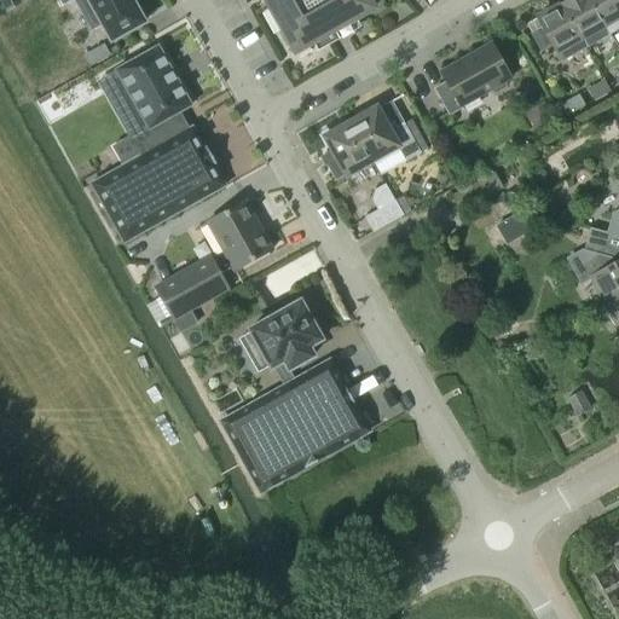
[(0,0),(6,12),(22,4),(19,0),(0,0)]
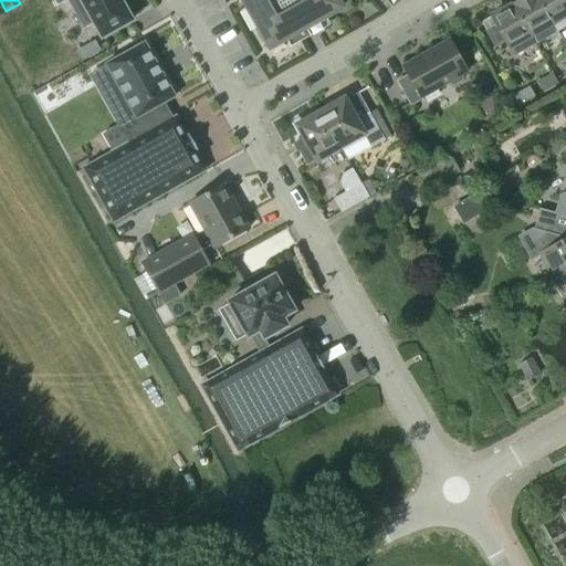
[(64,0),(67,0),(75,12),(83,28),(93,22),(102,38),(132,21),(119,0),(54,0),(58,4),(64,0)]
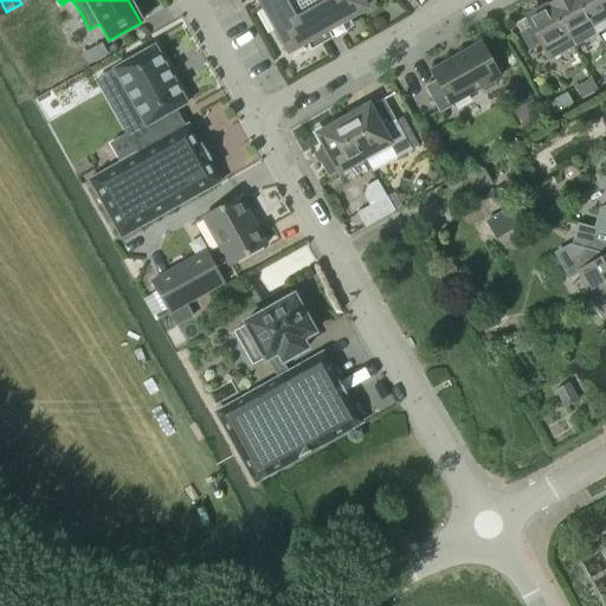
[(361,0),(259,0),(289,52),(366,8),(361,0)]
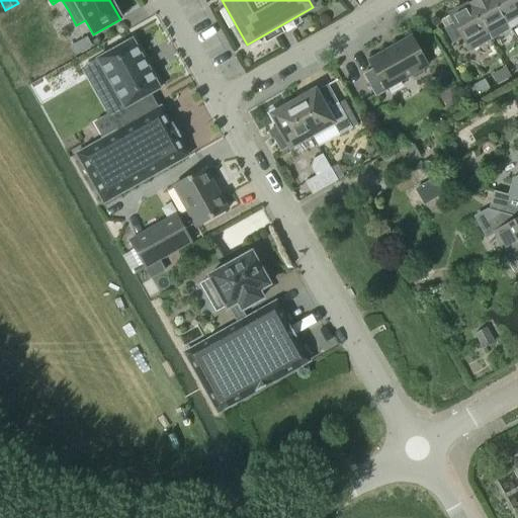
[(494,0),(476,0),(469,4),(490,39),(510,28),(494,0)]
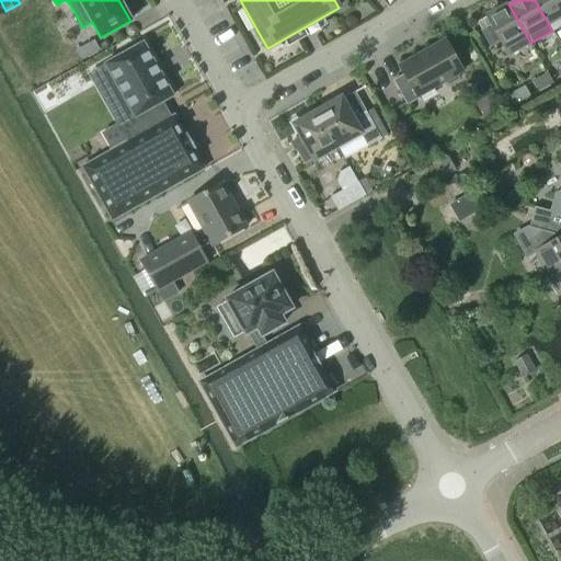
[(560,0),(535,0),(552,31),(560,25),(560,0)]
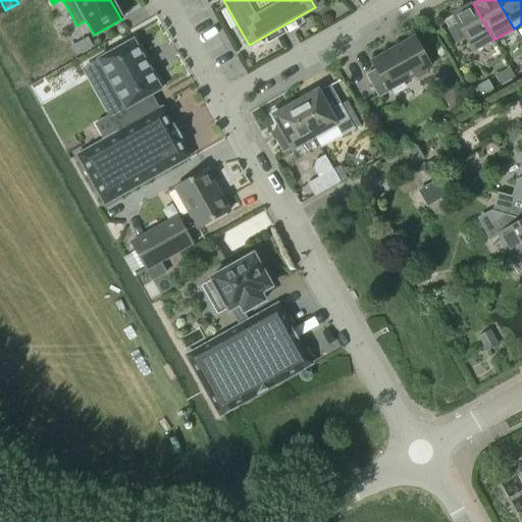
[(473,52),(493,40),(473,4),(453,15),(457,22),(465,38),(473,52)]
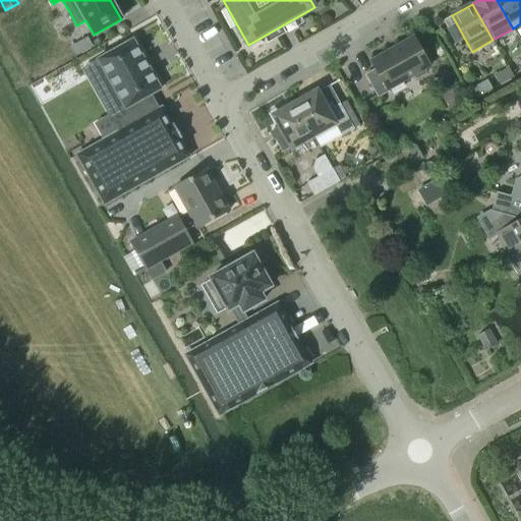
[(454,43),(464,38),(456,22),(446,29),(454,43)]
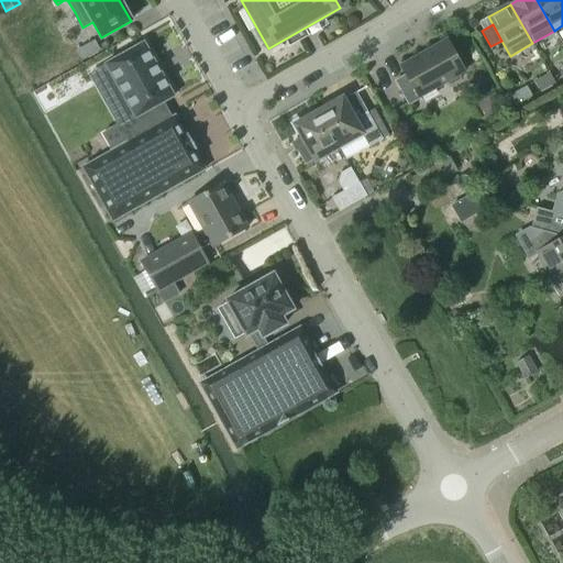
[(77,51),(83,62),(100,51),(95,41),(77,51)]
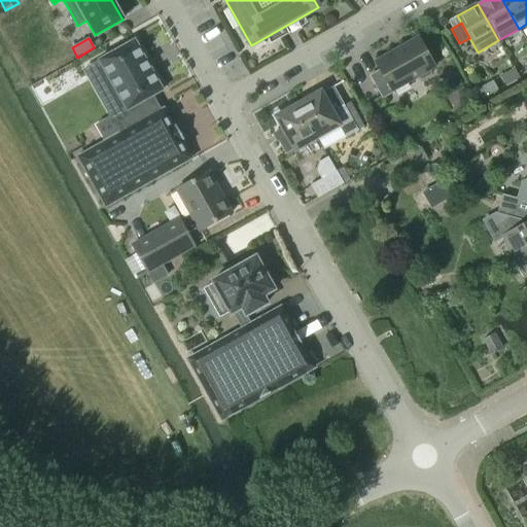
[(430,69),(434,67),(417,38),(375,62),(380,71),(370,77),(382,99),(393,93),(392,91),(416,77),(421,80),(430,75),(430,69)]
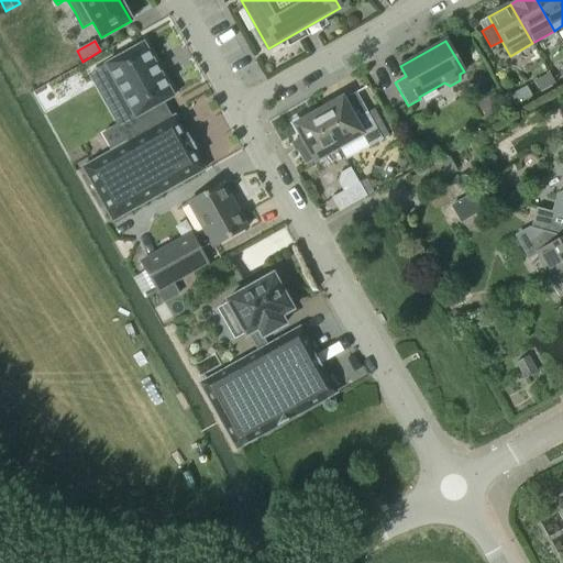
[(113,221),(205,169),(175,116),(170,118),(162,102),(174,96),(143,43),(106,64),(114,81),(107,86),(136,138),(83,167),(113,221)]
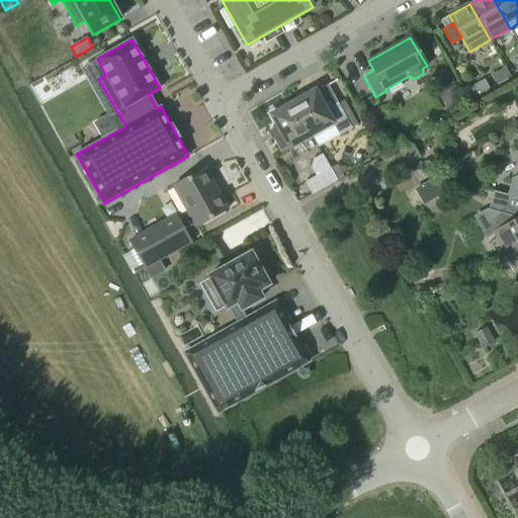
[(497,84),(510,77),(505,68),(492,75),(497,84)]
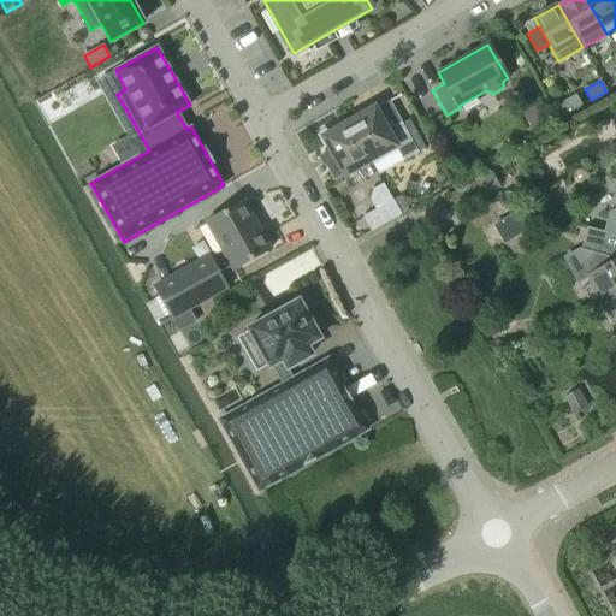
[(349,123),(369,160),(396,146),(404,160),(418,153),(401,123),(388,131),(372,102),(355,113),(357,118),(349,123)]
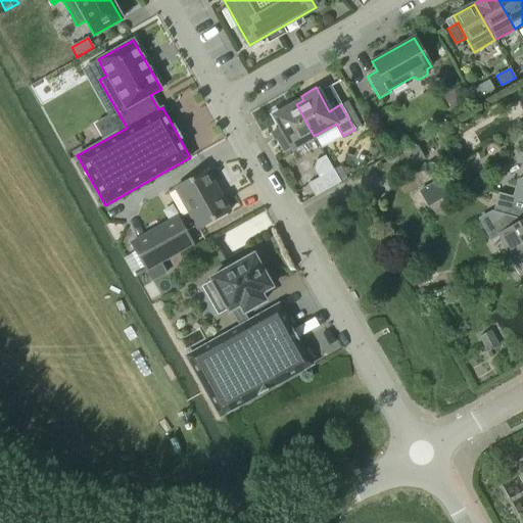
[(314,136),(296,104),(289,108),(286,104),(272,112),(292,148),(314,136)]
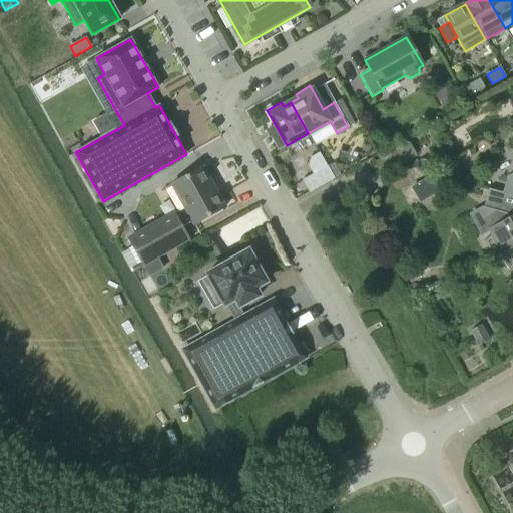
[(415,156),(405,140),(393,148),(395,151),(374,163),(381,175),(415,156)]
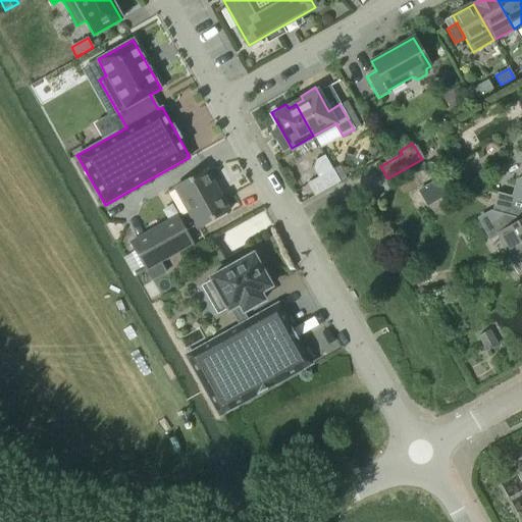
[(131,243),(146,269),(160,262),(192,244),(186,232),(197,227),(198,228),(229,211),(206,170),(174,188),(192,217),(180,223),(177,216),(131,243)]
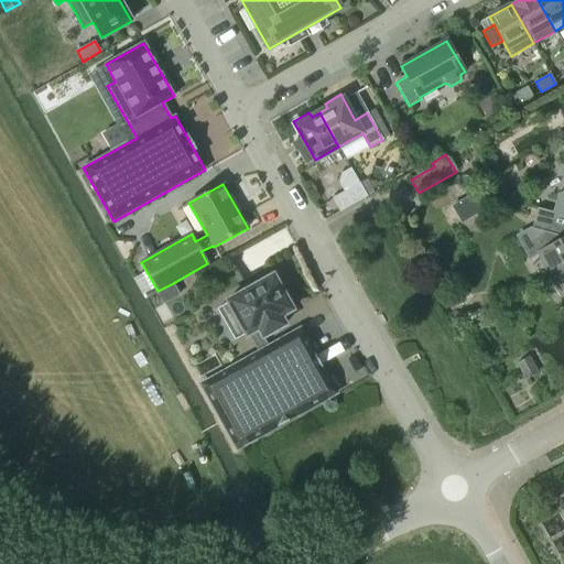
[(339,212),(367,196),(359,184),(333,198),(339,212)]
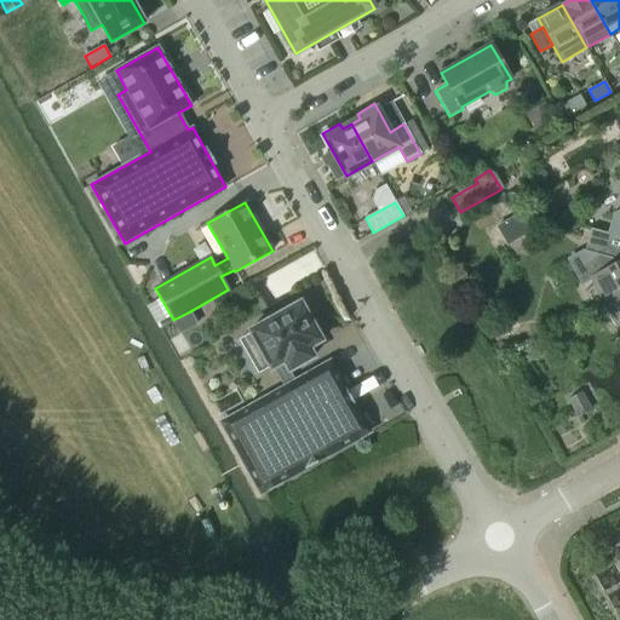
[(619,210),(614,213),(608,233),(619,236),(619,210)]
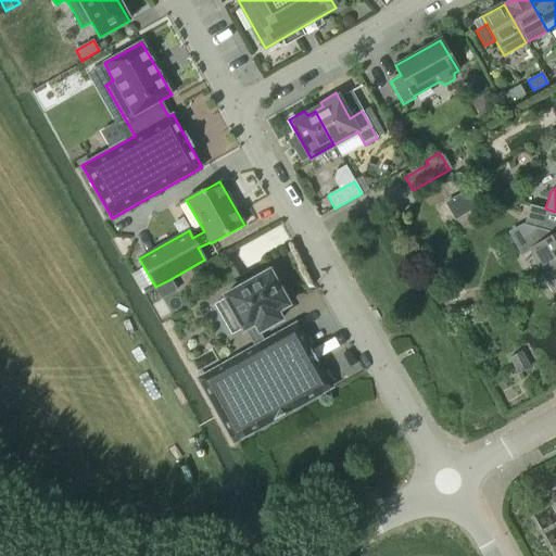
[(510,234),(523,256),(530,253),(541,272),(555,263),(555,212),(545,209),(533,205),(528,224),(510,234)]
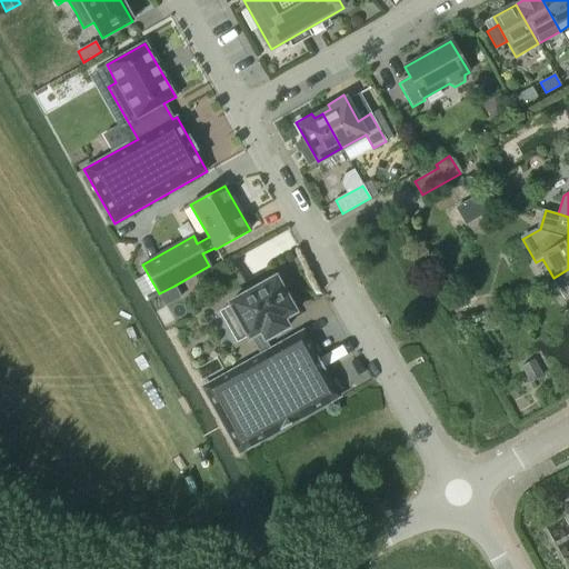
[(568,269),(553,278),(566,300),(568,298),(568,269)]
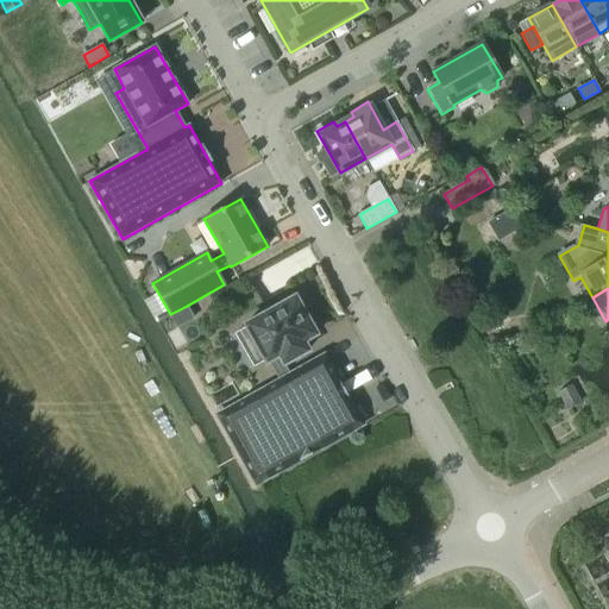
[(303,302),(300,305),(295,296),(245,325),(267,363),(269,362),(280,382),(220,415),(257,482),(299,458),(300,460),(320,450),(319,447),(360,424),(347,401),(350,400),(339,380),(337,381),(324,357),(290,376),(284,364),(289,362),(288,359),(297,355),(297,356),(308,351),(303,341),(316,334),(312,326),(315,324),(303,302)]
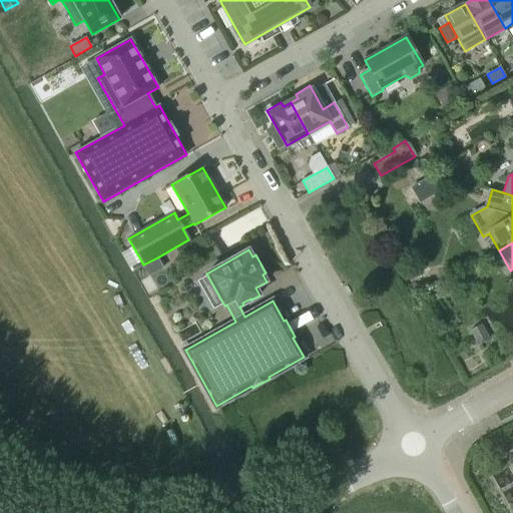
[(163,268),(157,258),(143,265),(142,266),(148,276),(163,268)]
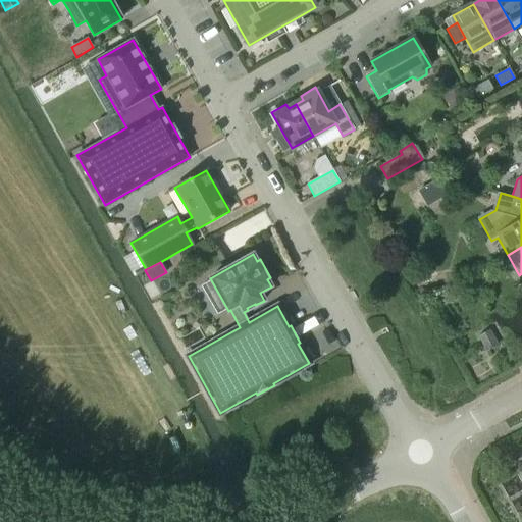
[(489,332),(477,338),(484,353),(497,346),(489,332)]
